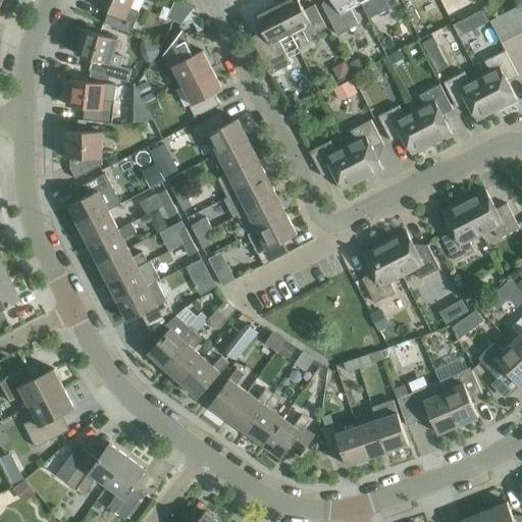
[(94,0),(93,4),(109,11),(104,22),(131,34),(140,12),(131,8),(134,0),(94,0)]
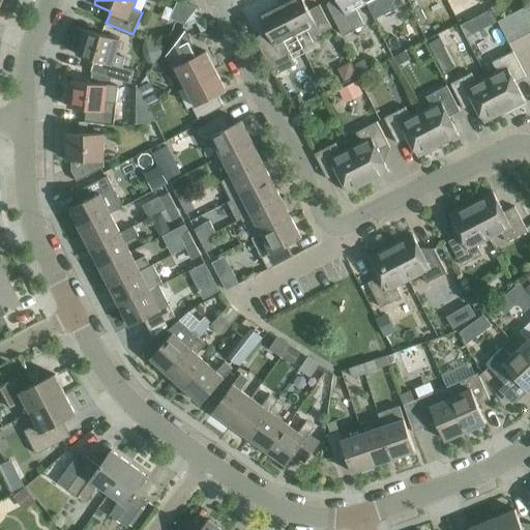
[(302,0),(289,0),(280,5),(296,36),(307,30),(312,38),(331,28),(320,5),(308,10),(302,0)]
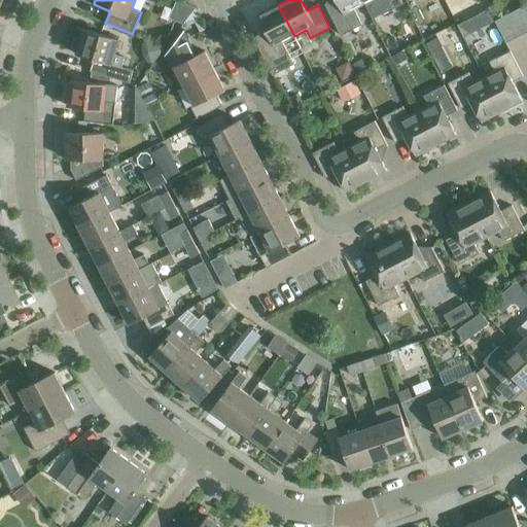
[(364,4),(361,0),(335,0),(325,5),(342,36),(362,26),(354,9),(364,4)]
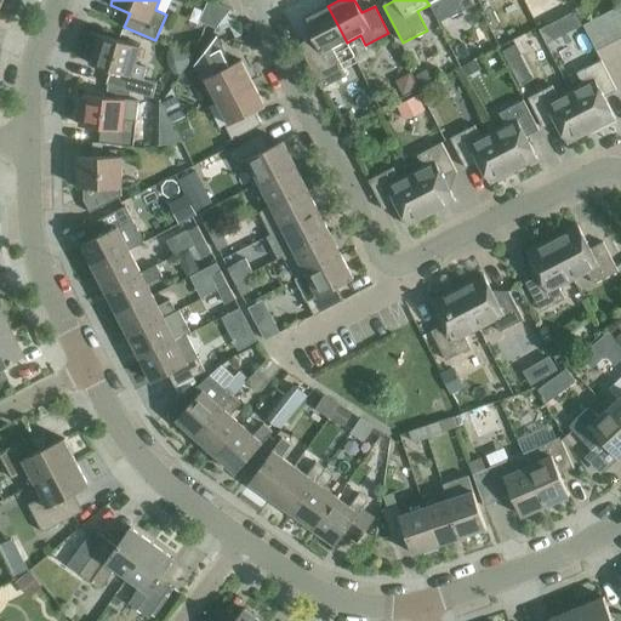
[(426,0),(429,5),(438,0),(440,0),(450,18),(476,5),(472,0),(426,0)]
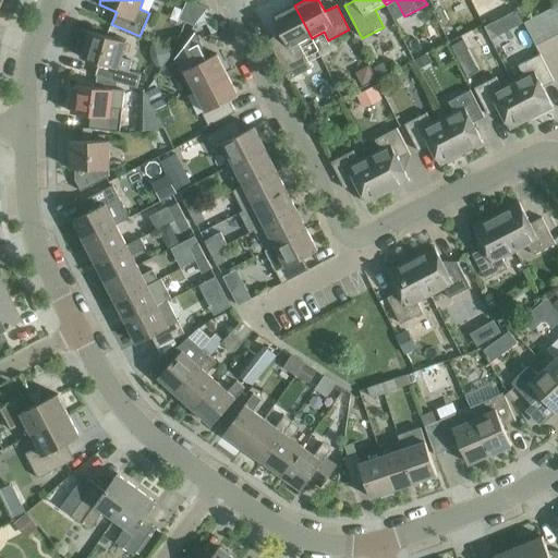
[(557,4),(547,11),(557,31),(557,4)]
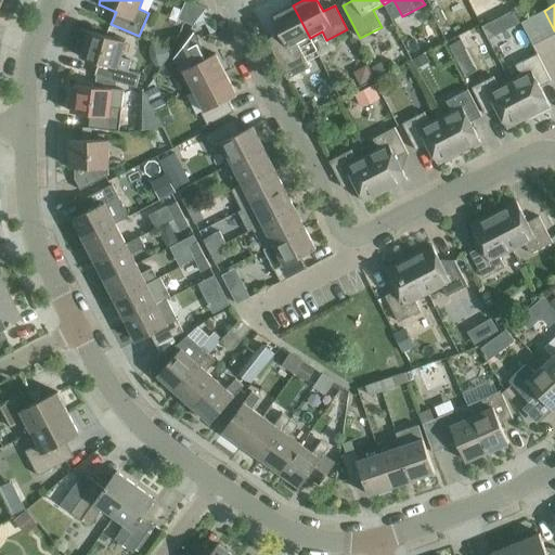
[(310,38),(293,5),(271,16),(280,34),(267,40),(282,68),(287,80),(310,68),(297,44),(310,38)]
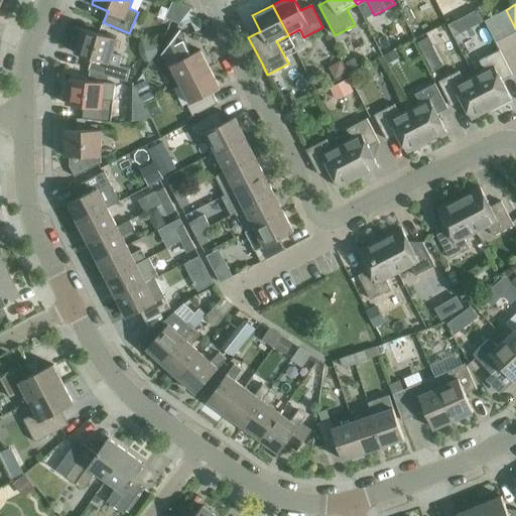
[(515,28),(506,10),(495,16),(506,37),(515,31),(515,28)]
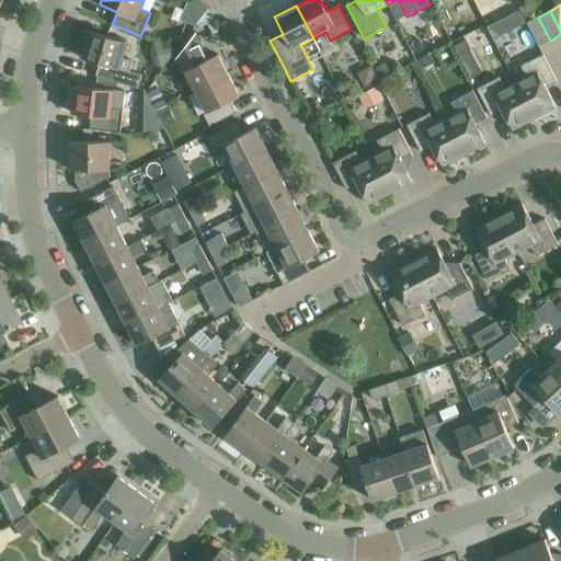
[(550,41),(538,18),(527,23),(539,46),(550,41)]
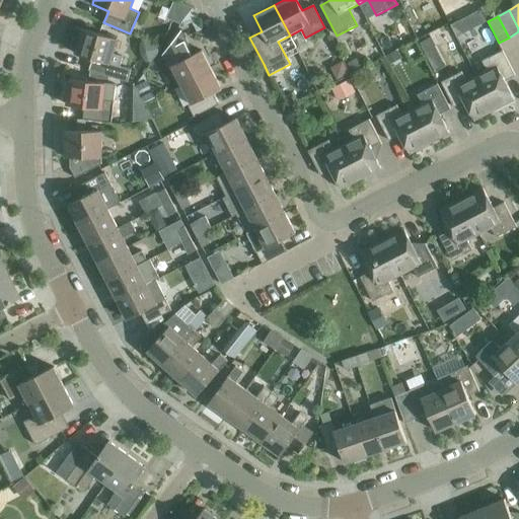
[(76,27),(71,47),(77,49),(75,54),(92,59),(89,71),(117,79),(128,82),(131,70),(120,67),(123,57),(113,54),(118,40),(83,28),(83,29),(76,27)]
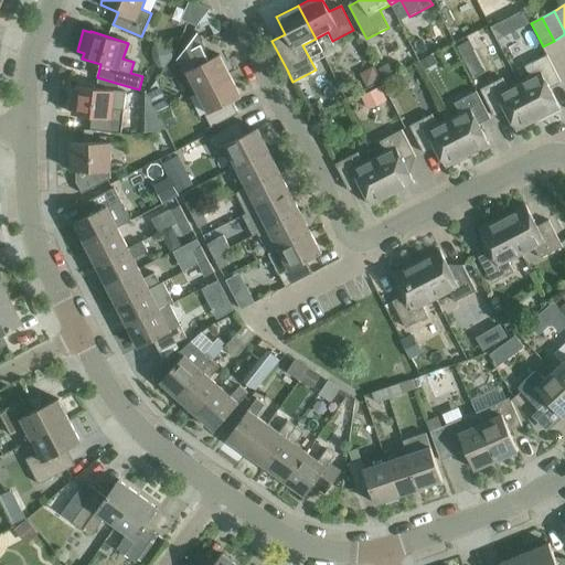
[(198,33),(177,62),(193,95),(199,93),(231,76),(220,55),(211,60),(205,48),(198,33)]
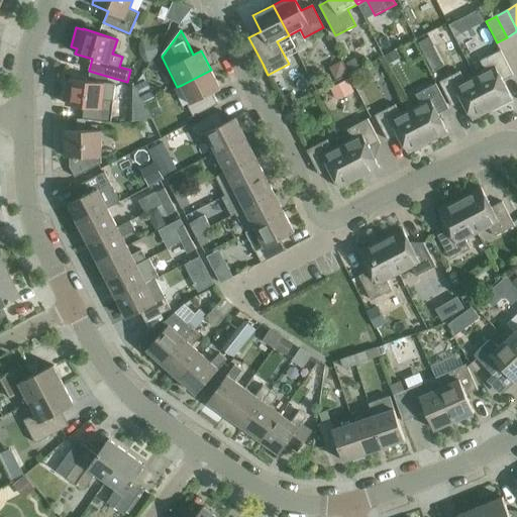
[(486,71),(476,76),(493,110),(512,99),(503,81),(514,76),(501,50),(481,61),(486,71)]
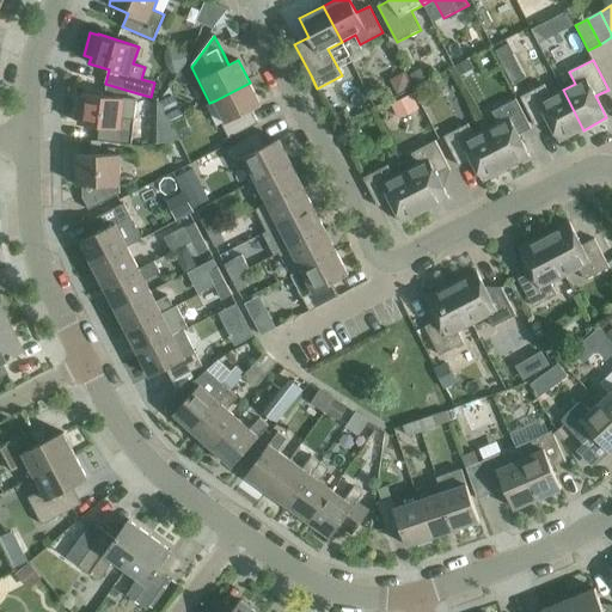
[(250,83),(215,101),(226,123),(222,126),(228,139),(258,123),(252,110),(262,105),(250,83)]
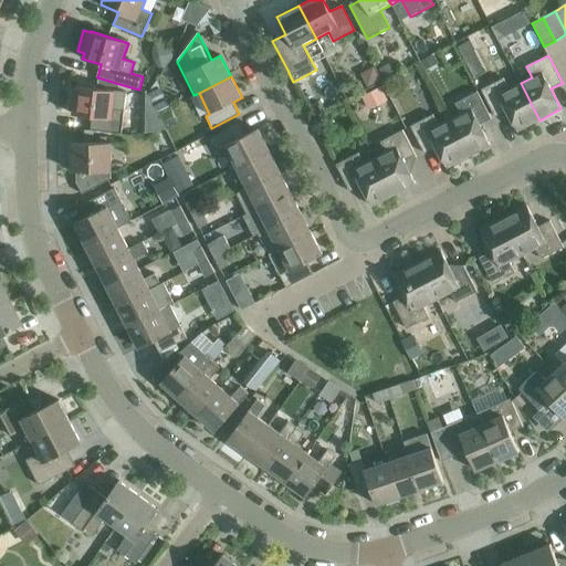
[(540,121),(521,83),(510,88),(504,79),(481,90),(495,117),(507,112),(517,132),(540,121)]
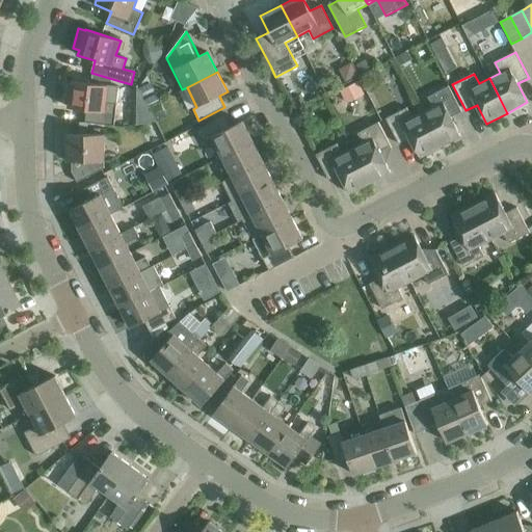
[(85,123),(114,126),(118,87),(72,81),(69,108),(86,110),(85,123)]
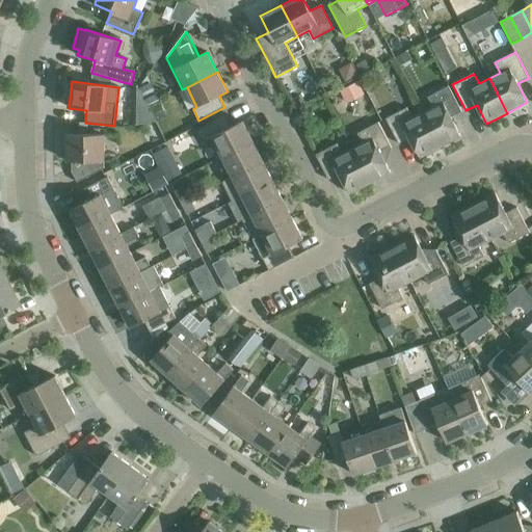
[(341,90),(347,103),(365,95),(358,82),(341,90)]
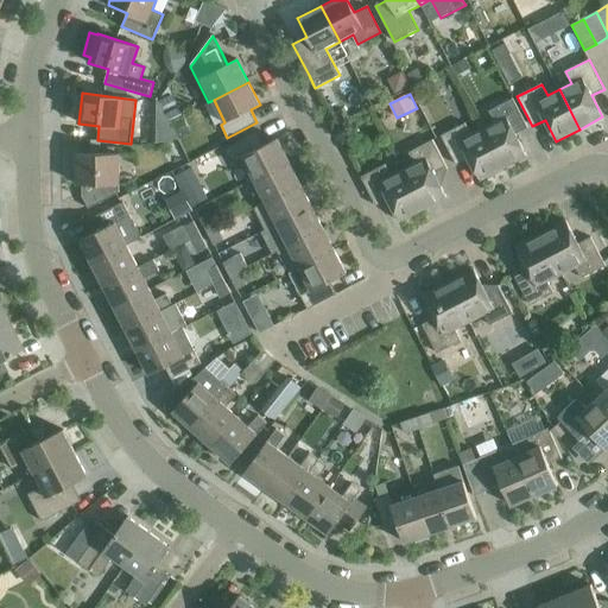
[(495,122),(483,128),(504,169),(526,156),(515,134),(529,128),(513,99),(489,111),(495,122)]
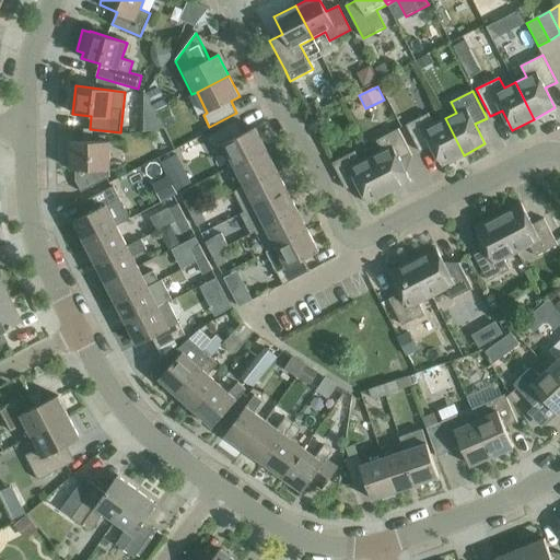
[(464,155),(445,118),(434,124),(429,114),(406,125),(420,152),(432,147),(442,166),(464,155)]
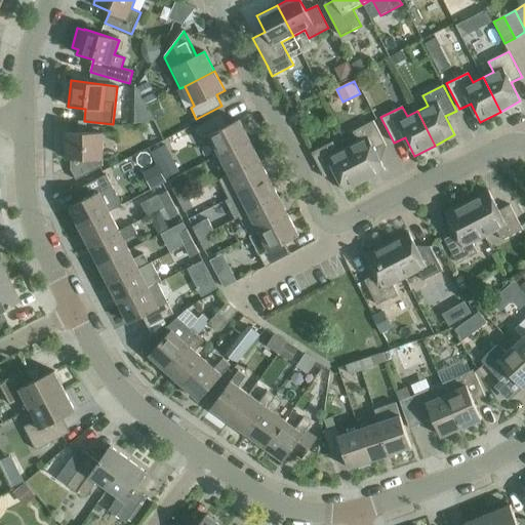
[(209,135),(219,155),(249,139),(239,120),(226,127),(220,116),(195,129),(201,140),(209,135)]
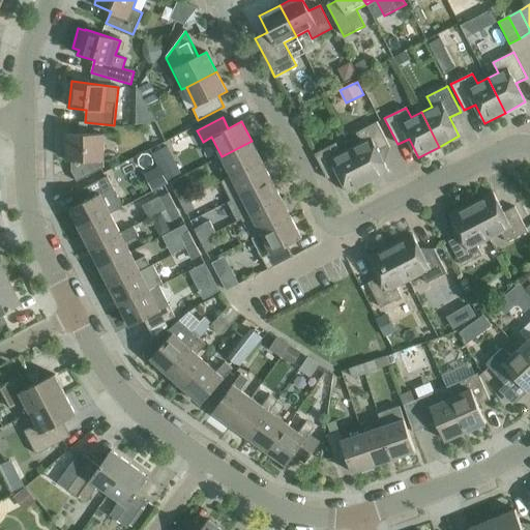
[(361,143),(351,148),(367,183),(389,172),(380,153),(390,148),(377,122),(356,133),(361,143)]
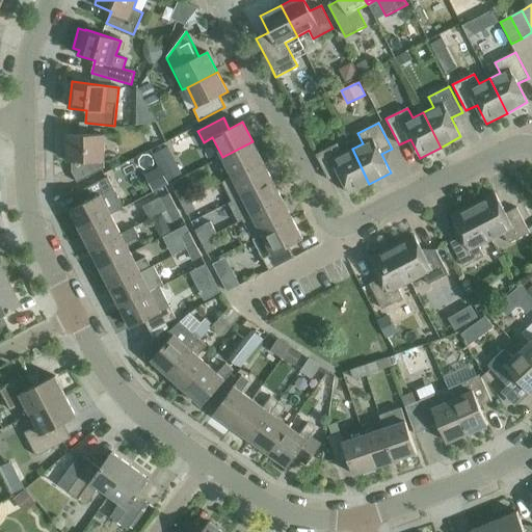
[(68,161),(83,161),(83,166),(71,173),(77,183),(104,169),(104,134),(68,135),(68,161)]
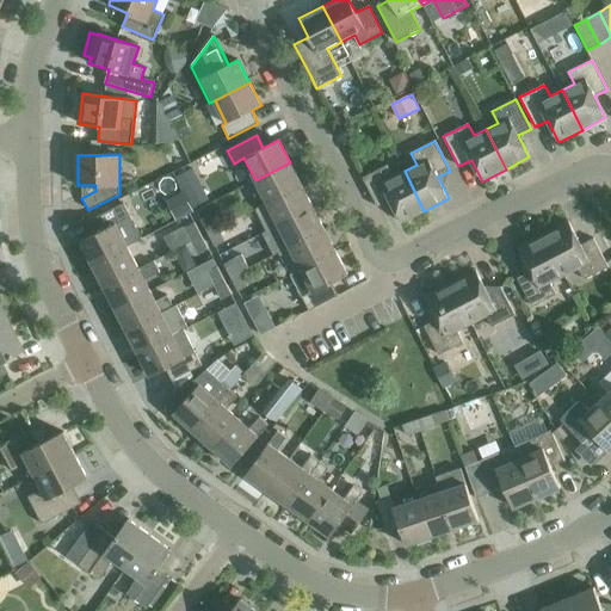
[(255,180),(267,203),(302,185),(290,162),(255,180)]
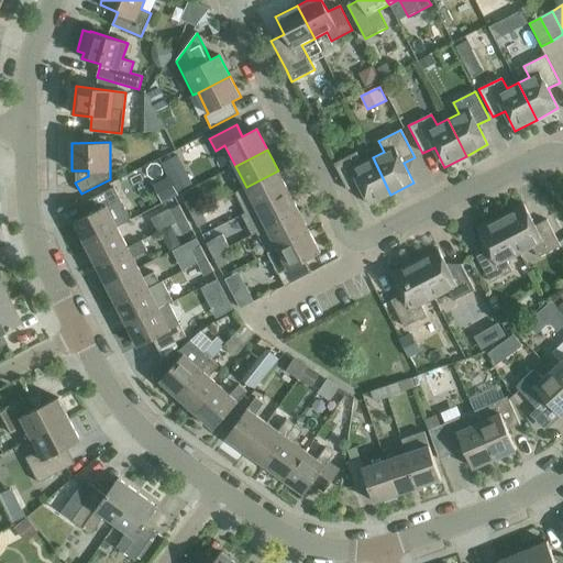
[(390,195),(373,157),(362,163),(356,153),(334,164),(348,191),(360,185),(370,206),(390,195)]
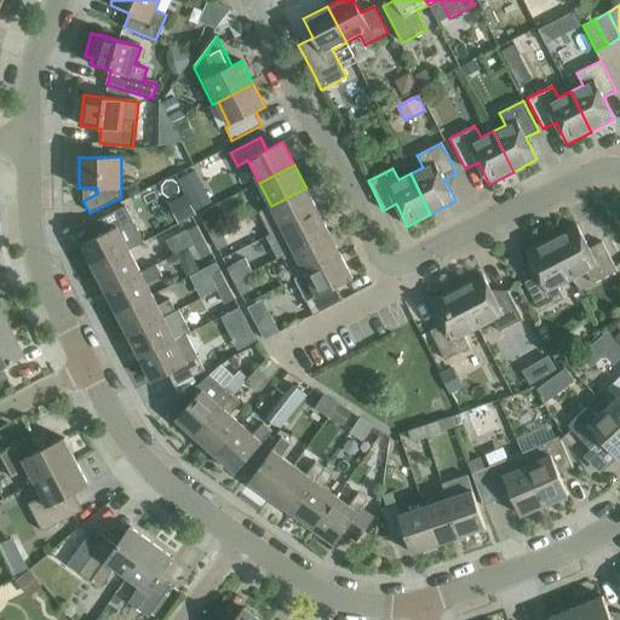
[(259,212),(271,235),(317,211),(306,188),(271,206),(259,212)]
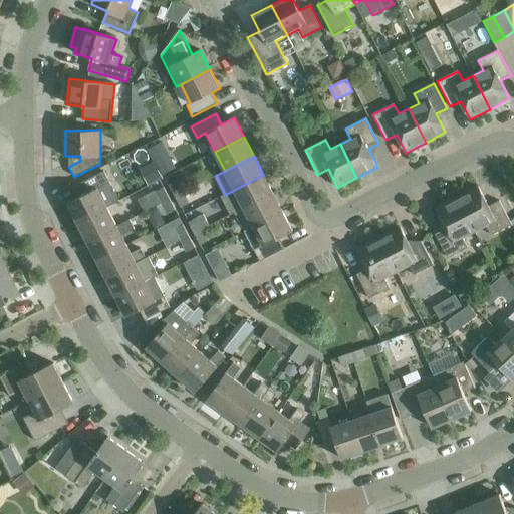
[(149,164),(152,182),(164,179),(161,162),(149,164)]
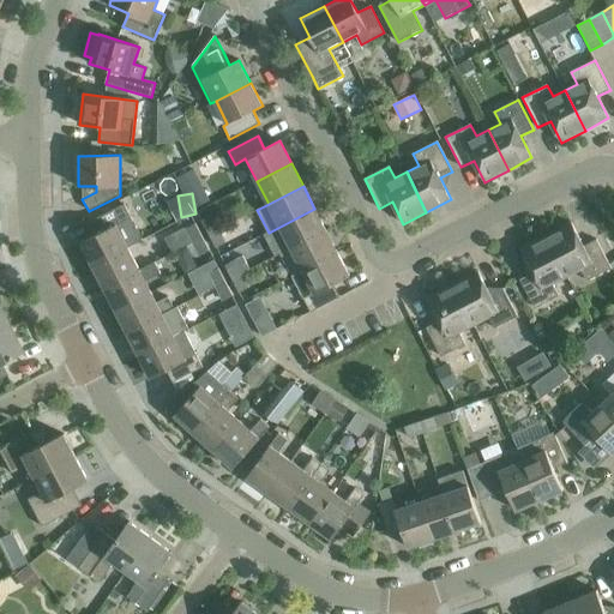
[(82,242),(92,266),(127,248),(143,240),(124,204),(90,222),(96,235),(82,242)]
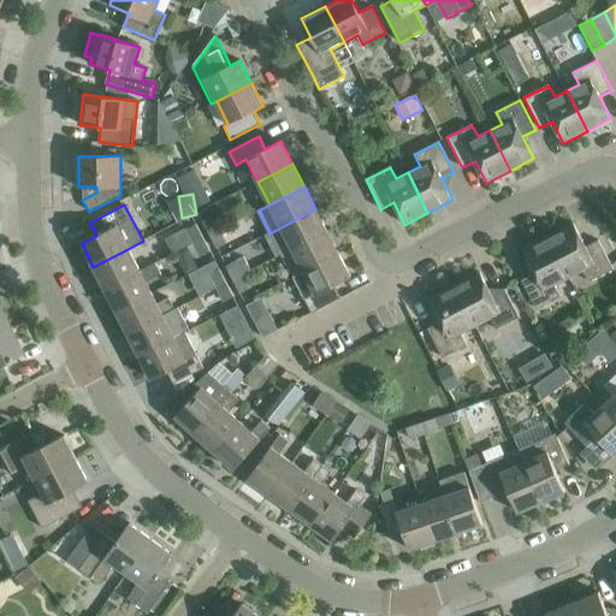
[(276,258),(282,255),(327,231),(315,209),(270,234),(265,235),(276,258)]
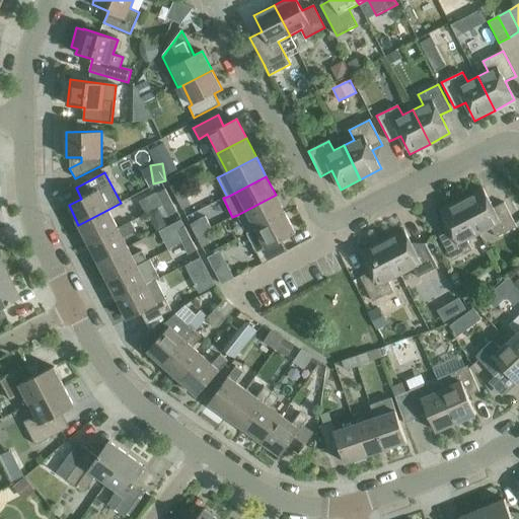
[(170,187),(176,198),(184,194),(178,182),(170,187)]
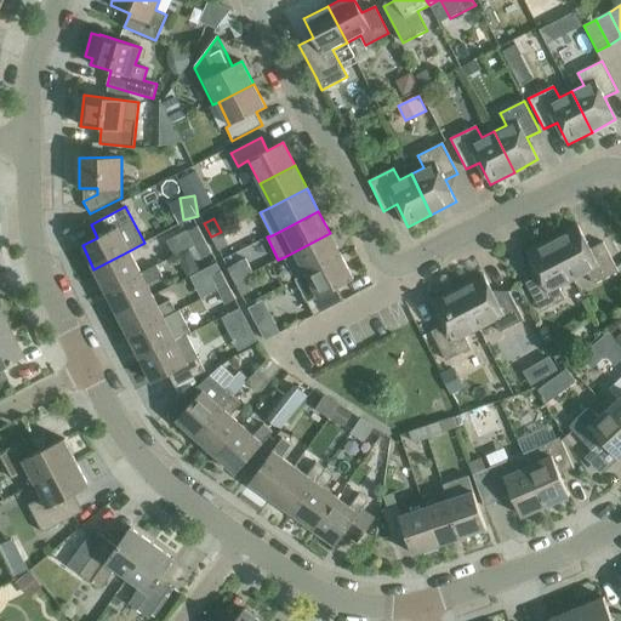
[(579,226),(552,239),(574,280),(588,273),(594,285),(619,272),(603,243),(591,249),(579,226)]
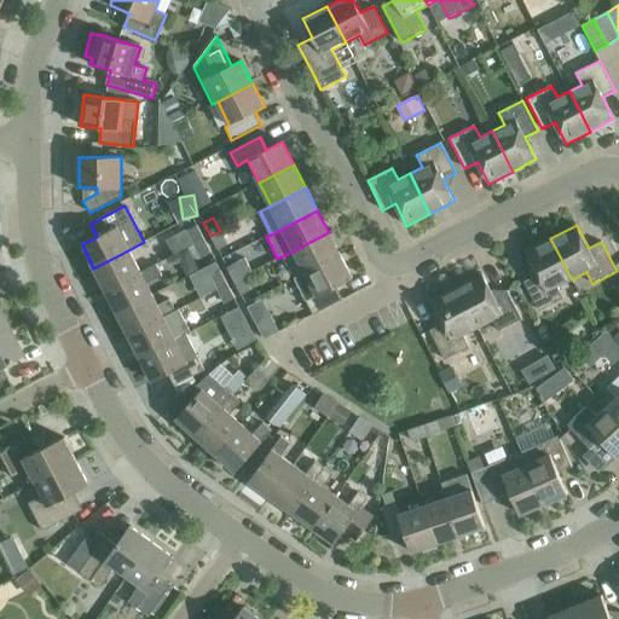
[(187,231),(195,244),(204,239),(197,226),(187,231)]
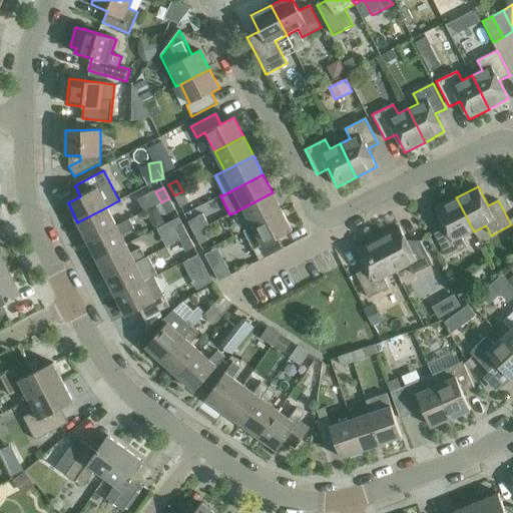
[(182,191),(174,195),(180,207),(188,203),(182,191)]
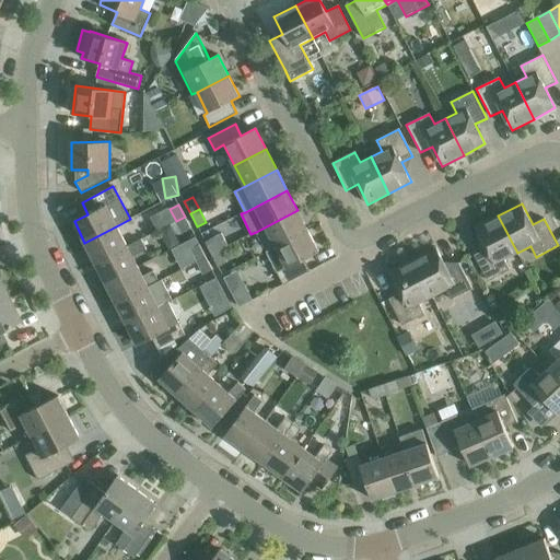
[(267,253),(276,247),(308,231),(298,210),(256,232),(267,253)]
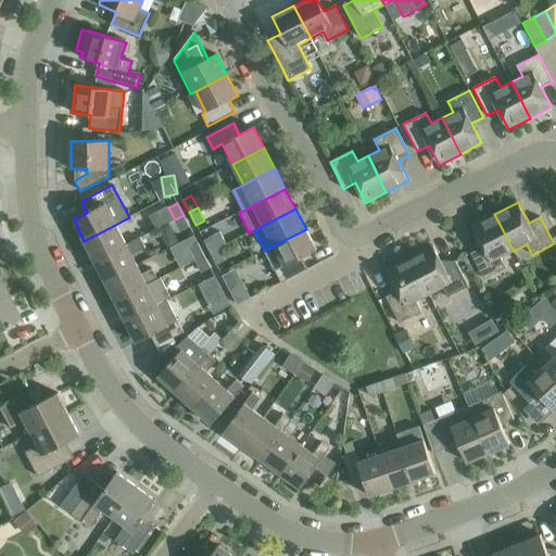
[(514,251),(494,214),(471,226),(482,247),(470,253),(484,279),(506,268),(501,257),(514,251)]
